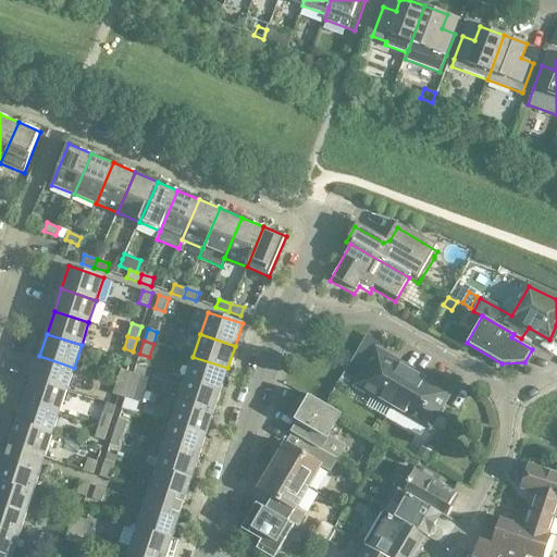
[(375,348),(353,387),(391,409),(412,370),(375,348)]
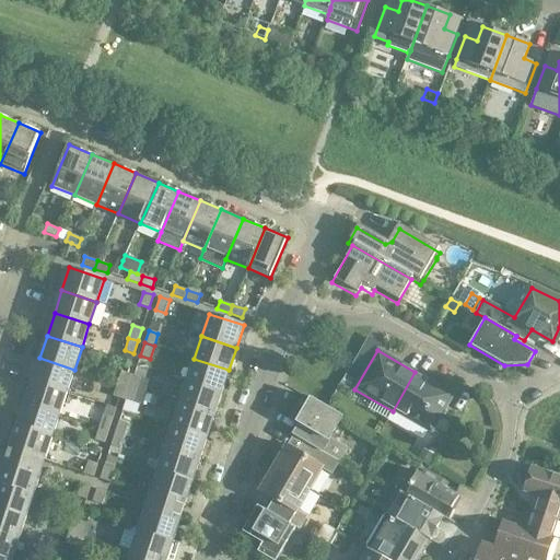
[(39,358),(32,381),(67,393),(74,370),(39,358)]
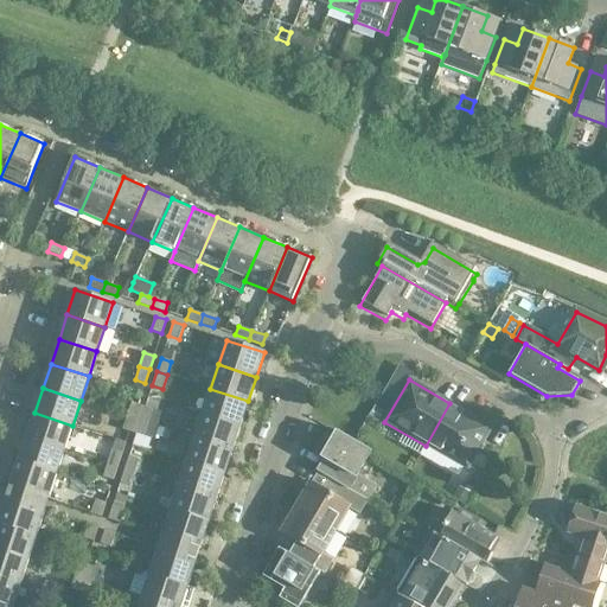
[(210,389),(203,414),(240,426),(248,401),(210,389)]
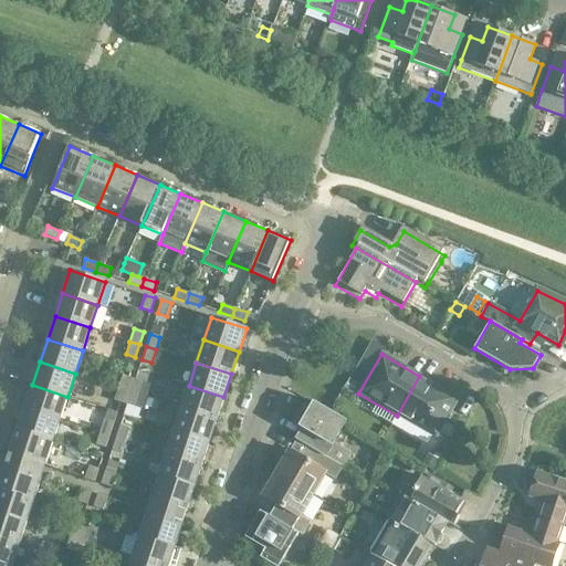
[(123,375),(118,388),(128,391),(132,378),(123,375)]
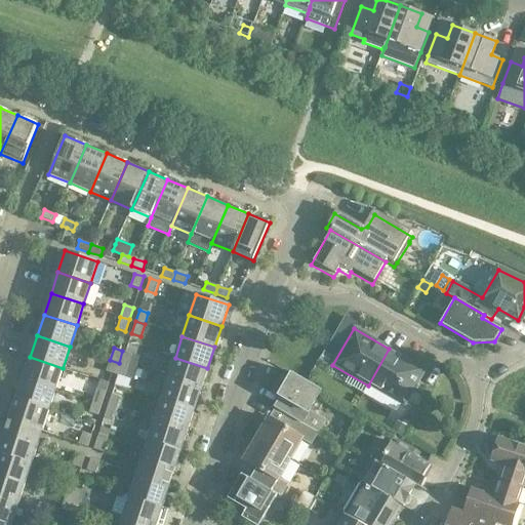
[(389,349),(368,386),(403,406),(425,369),(389,349)]
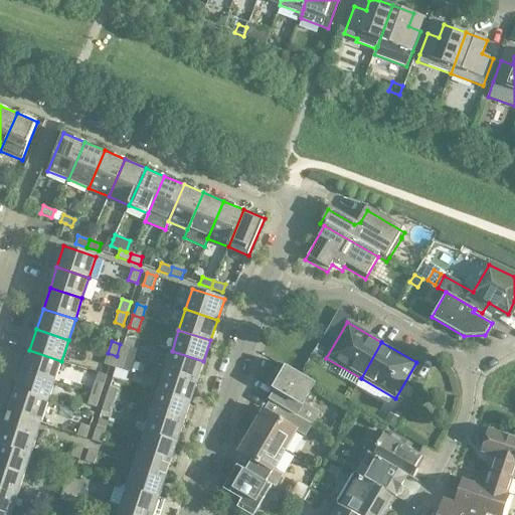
[(120,344),(117,356),(125,358),(129,347),(120,344)]
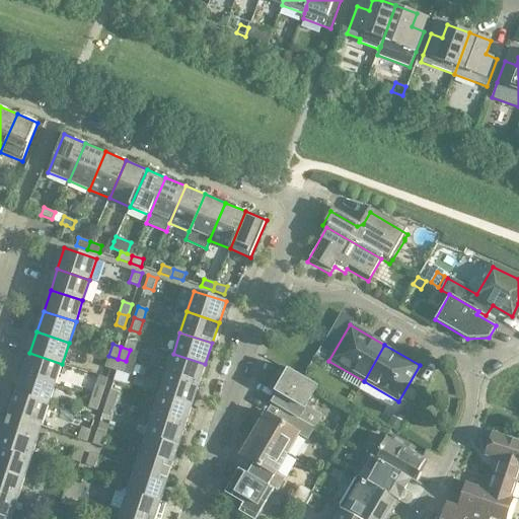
[(322,360),(327,351),(319,347),(314,355),(322,360)]
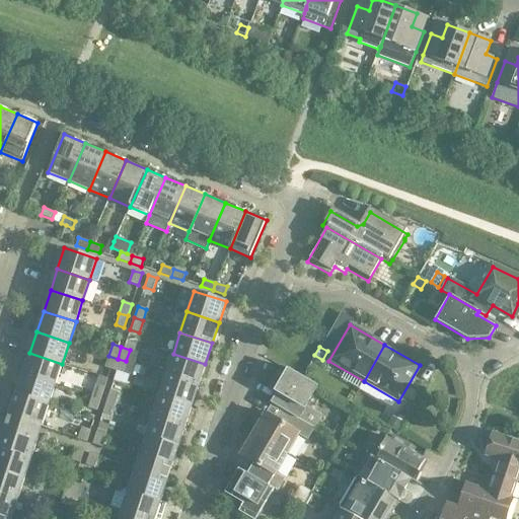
[(29,353),(22,374),(55,384),(62,364),(29,353)]
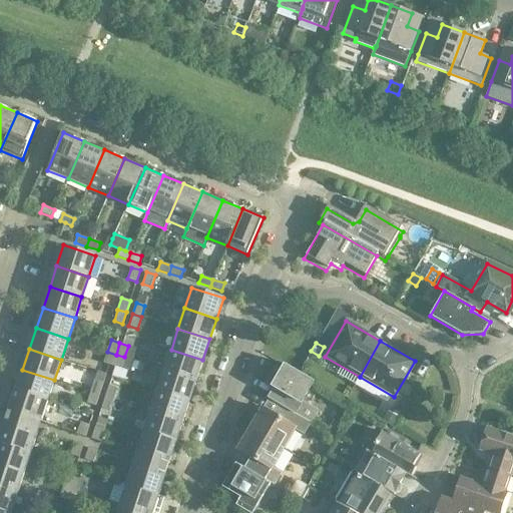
[(196,381),(202,360),(171,350),(164,371),(196,381)]
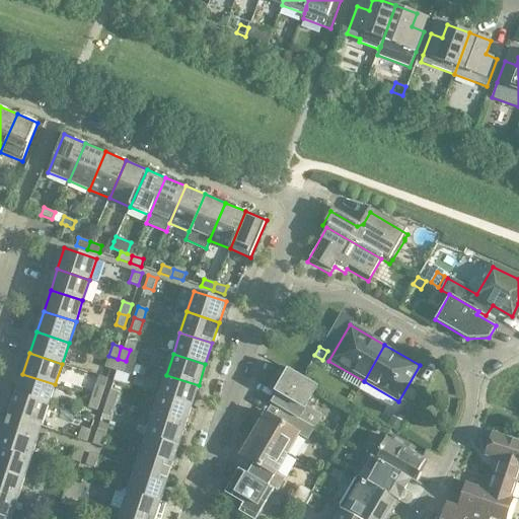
[(118,359),(108,356),(104,367),(114,370),(118,359)]
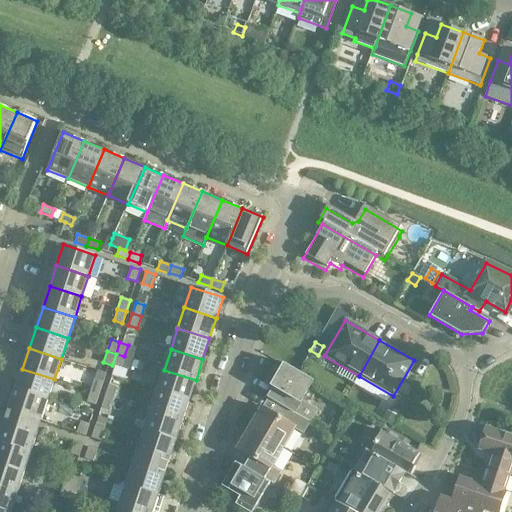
[(116,354),(112,365),(120,368),(124,356),(116,354)]
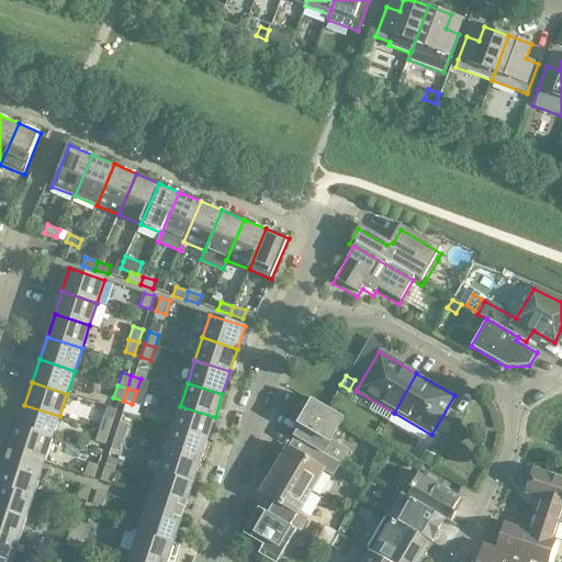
[(294,437),(339,463),(346,452),(330,444),(345,420),(305,396),(292,419),(298,423),(298,424),(301,426),(294,437)]
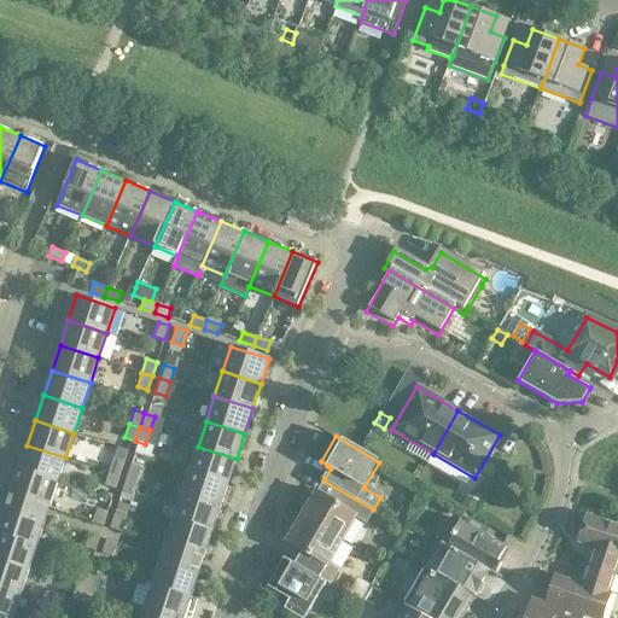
[(27,445),(19,471),(57,483),(65,458),(27,445)]
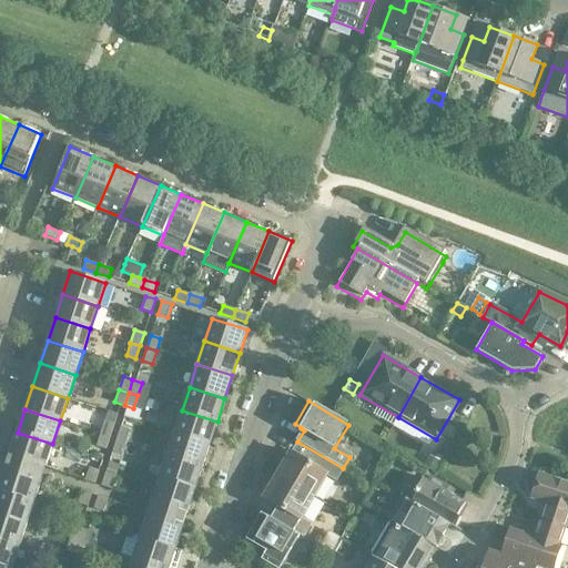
[(210,445),(217,422),(182,411),(174,433),(210,445)]
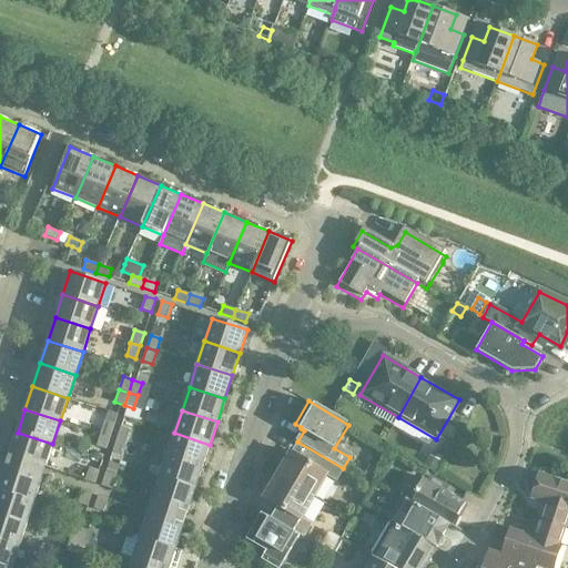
[(141,423),(153,426),(155,417),(144,413),(141,423)]
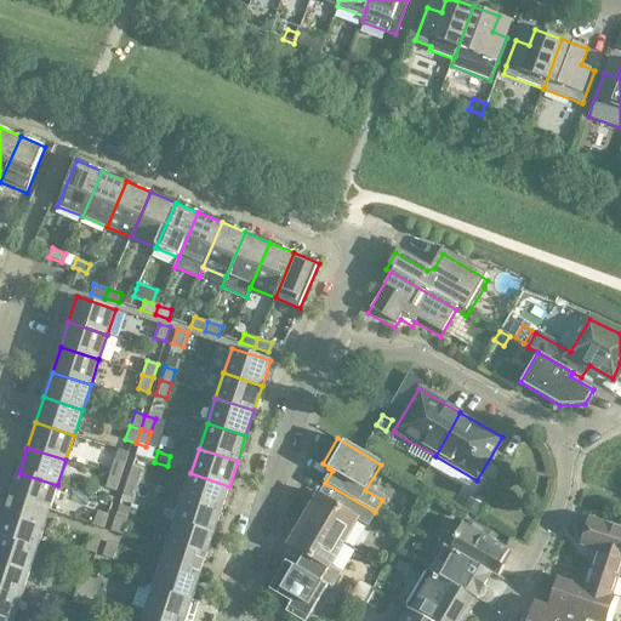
[(114,460),(109,474),(120,478),(125,463),(114,460)]
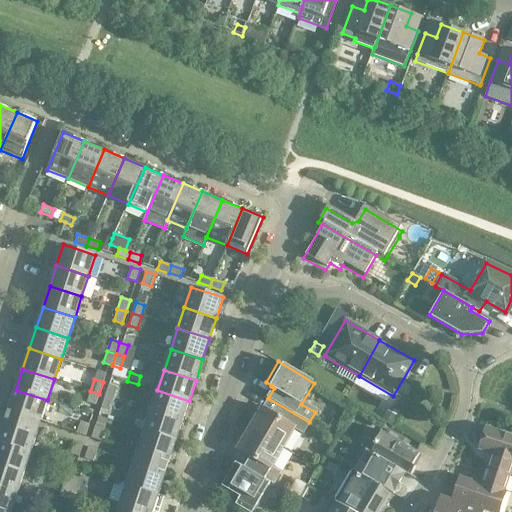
[(109,384),(105,396),(114,398),(118,387),(109,384)]
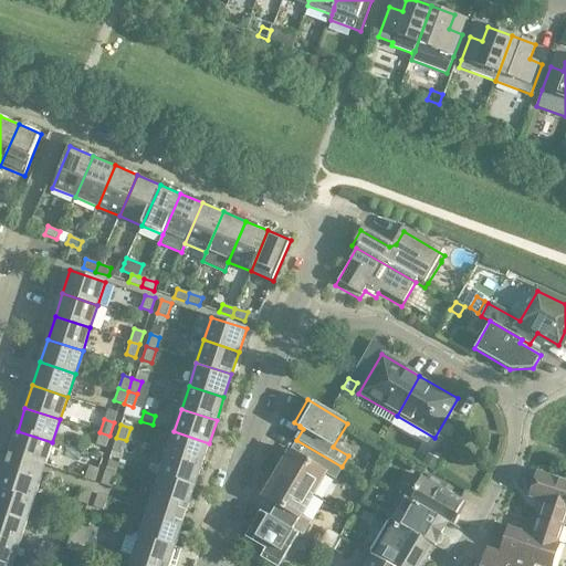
[(18,431),(10,453),(8,459),(43,470),(45,464),(52,442),(18,431)]
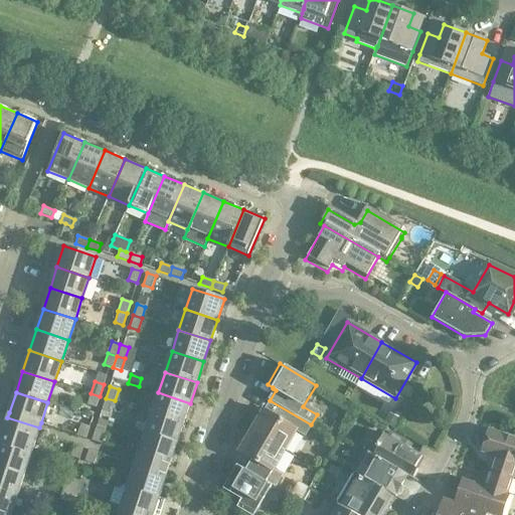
[(183,423),(190,403),(158,392),(151,413),(183,423)]
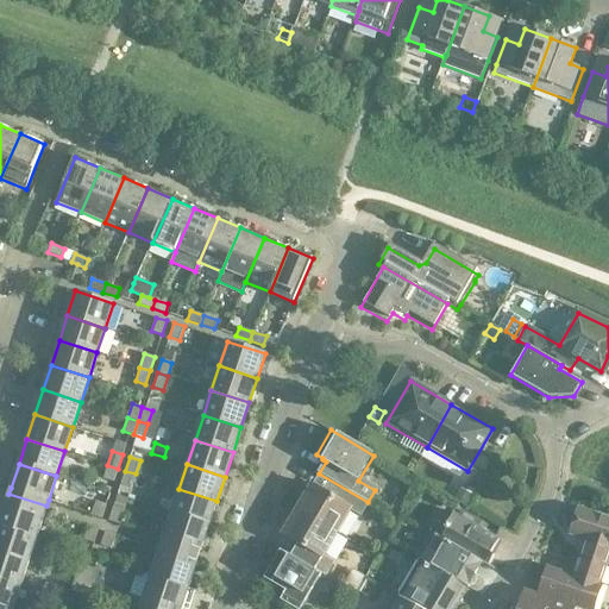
[(118,469),(107,465),(104,478),(113,482),(118,469)]
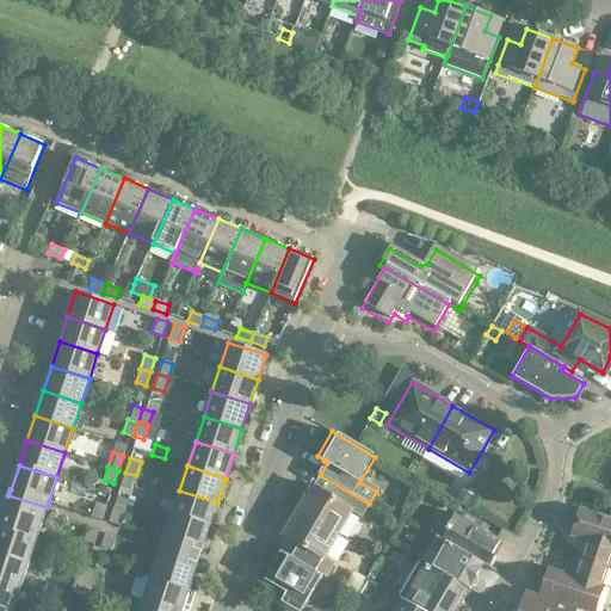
[(125,473),(121,486),(131,489),(136,475),(125,473)]
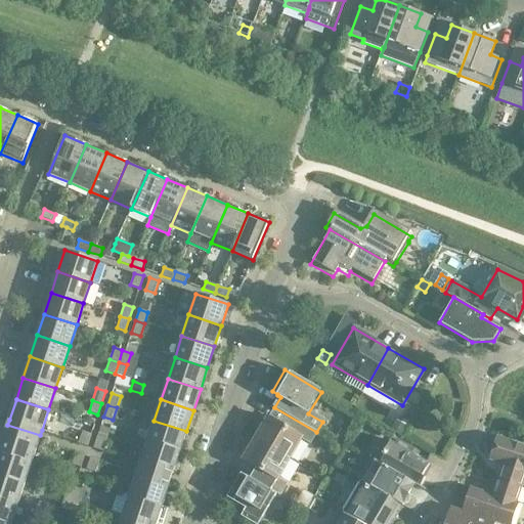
[(274,407),(256,438),(296,462),(308,441),(311,443),(316,432),(274,407)]
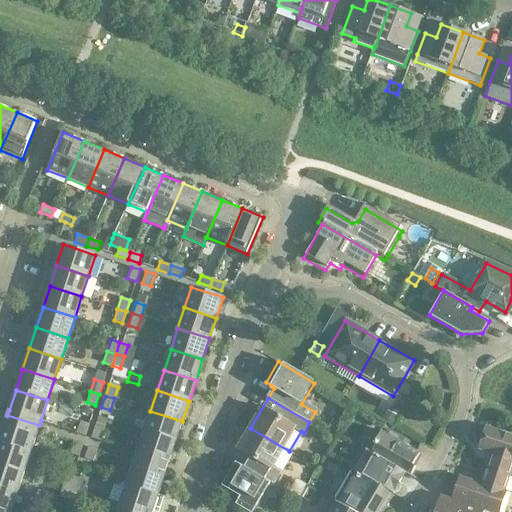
[(393,409),(386,421),(395,426),(402,415),(393,409)]
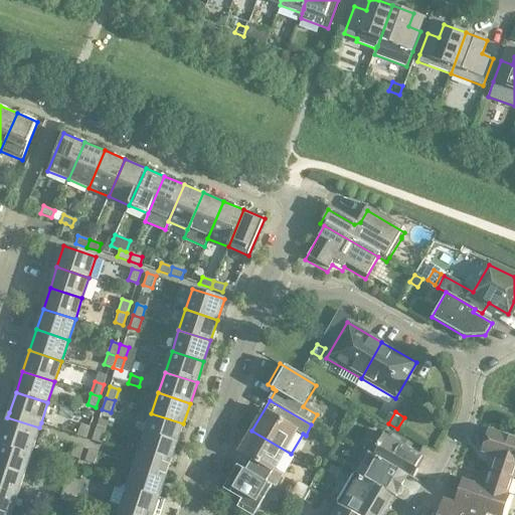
[(176,445),(183,423),(151,413),(144,435),(176,445)]
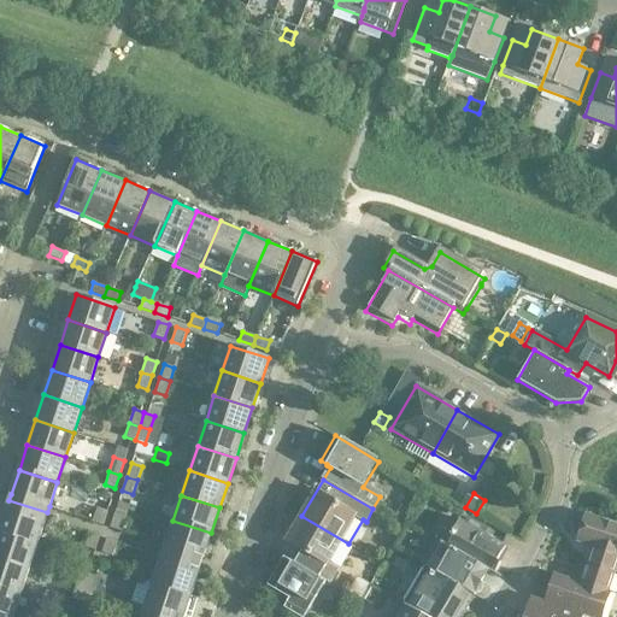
[(9,500),(0,527),(0,532),(37,544),(45,518),(47,512),(9,500)]
